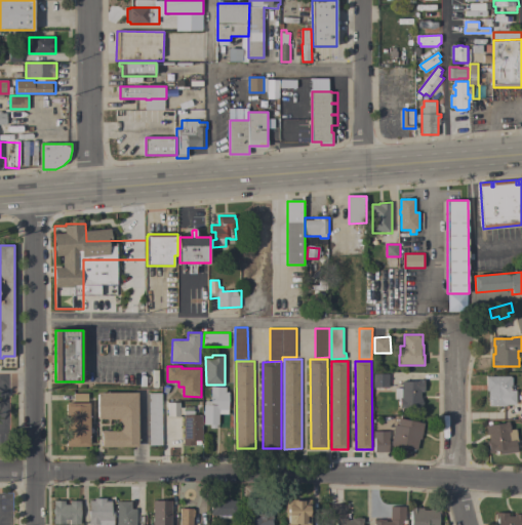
[(390,374),(390,388),(374,388),(374,373),(390,374)]
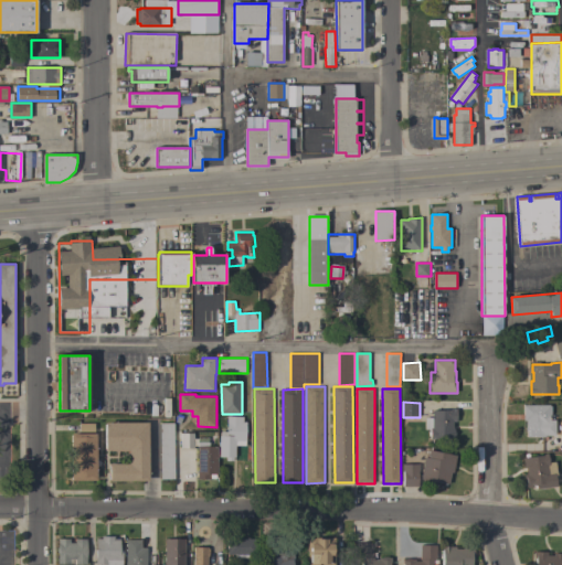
[(557,419),(557,435),(547,435),(547,437),(528,437),(528,430),(527,430),(527,426),(528,426),(528,420),(525,420),(525,405),(551,405),(551,406),(552,406),(552,414),(551,415),(551,419),(557,419)]
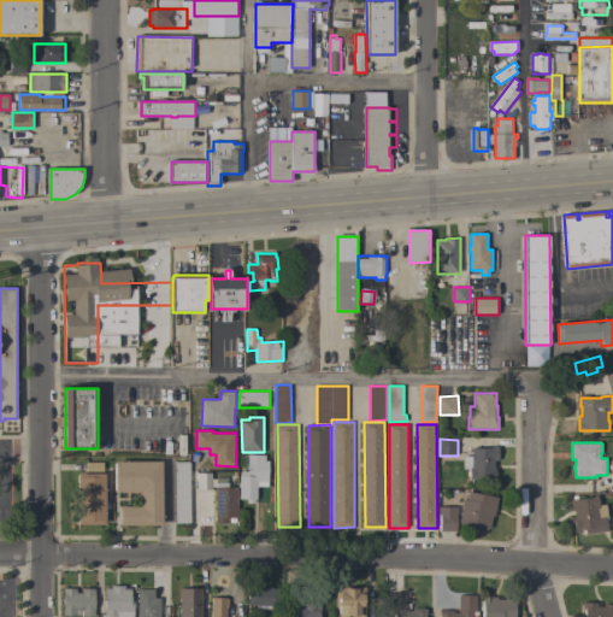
[(465,457),(472,457),(472,448),(493,448),(493,446),(499,446),(499,460),(495,460),(495,468),(497,468),(497,479),(475,479),(475,480),(471,480),(471,475),(469,475),(469,471),(471,471),(471,469),(465,469),(465,457)]
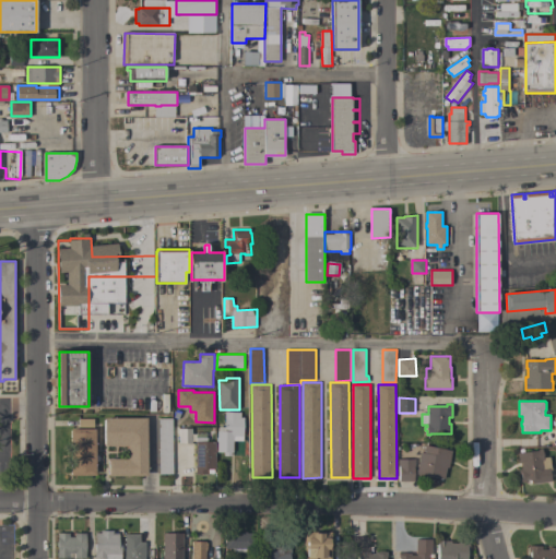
[(245,441),(234,440),(234,452),(233,452),(233,455),(225,455),(225,452),(219,452),(220,430),(222,430),(222,427),(226,427),(226,412),(243,412),(243,417),(245,417),(245,441)]
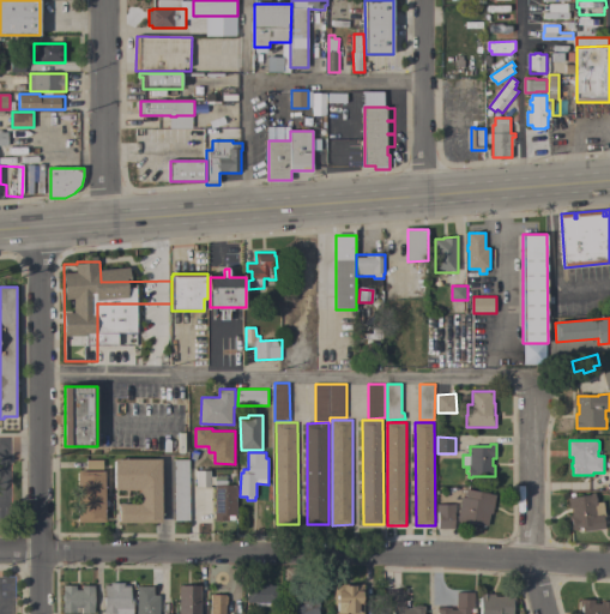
[(163,522),(120,523),(120,505),(124,505),(124,504),(142,504),(142,489),(119,491),(119,489),(116,489),(116,459),(163,458),(163,522)]
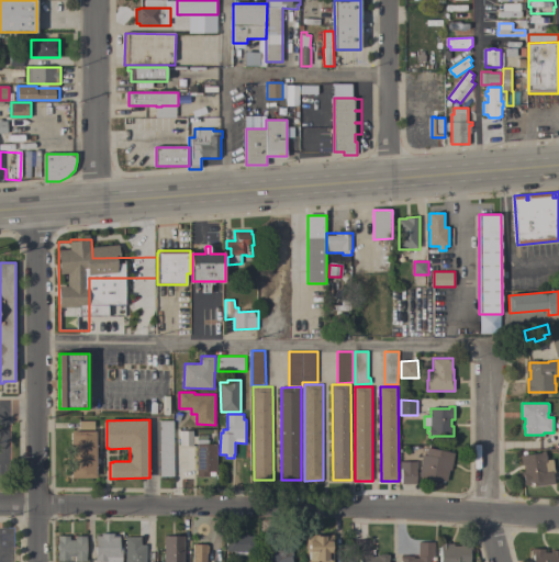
[(175,476),(161,476),(161,420),(175,420),(175,476)]
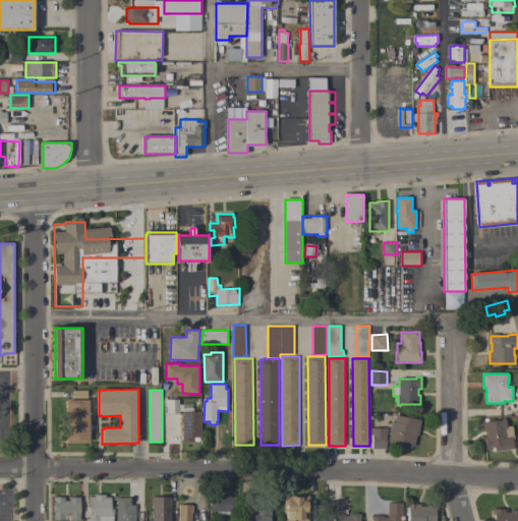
[(168,399),(180,399),(180,413),(168,413),(168,399)]
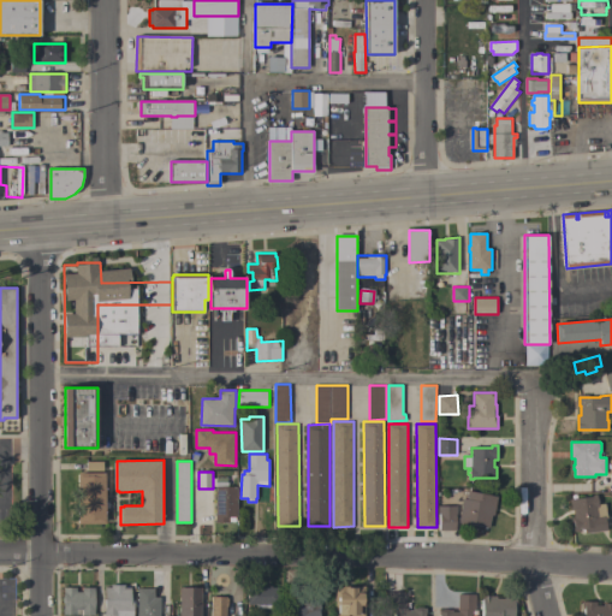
[(106,523),(79,523),(79,473),(106,473),(106,523)]
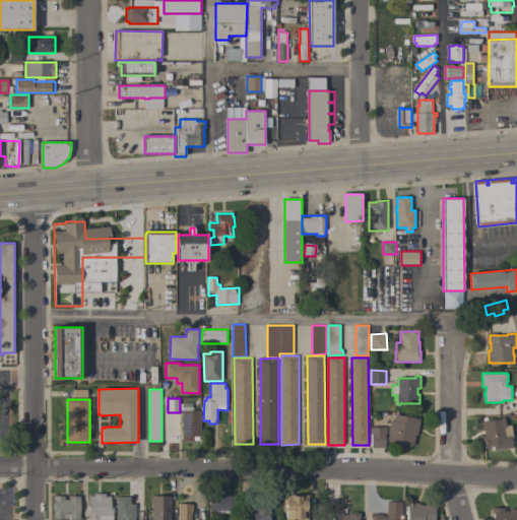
[(183,407),(191,407),(191,410),(201,410),(201,437),(194,437),(194,441),(183,441),(183,407)]
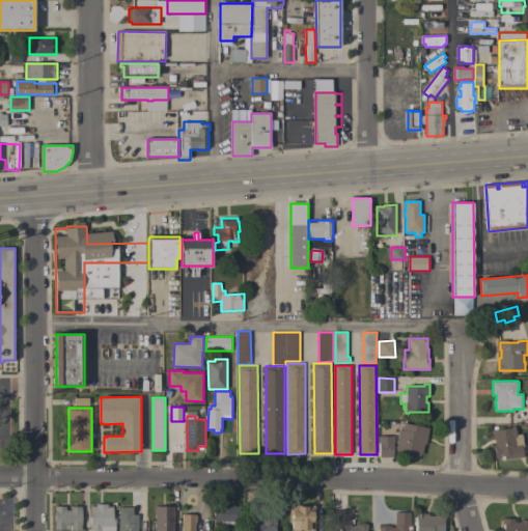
[(399,429),(404,430),(405,423),(431,428),(427,444),(425,444),(423,455),(404,451),(404,452),(398,451),(398,450),(396,450),(399,429)]
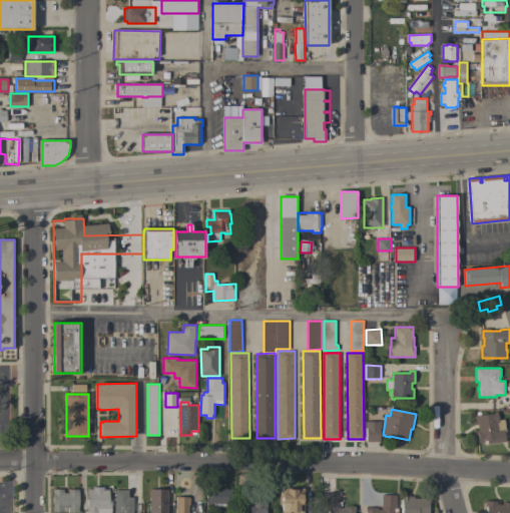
[(488,444),(488,440),(484,441),(484,442),(478,443),(476,431),(479,431),(478,424),(476,424),(475,416),(494,413),(494,412),(498,412),(500,420),(505,419),(507,431),(505,432),(506,442),(488,444)]
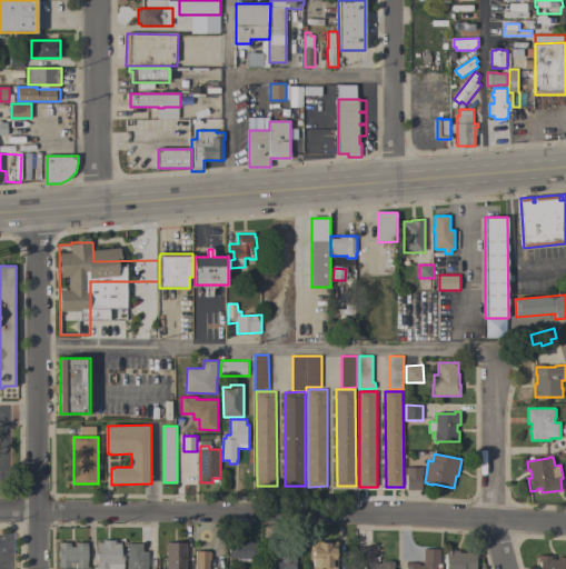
[(424,467),(424,475),(423,475),(423,490),(408,490),(407,475),(406,475),(406,467),(424,467)]
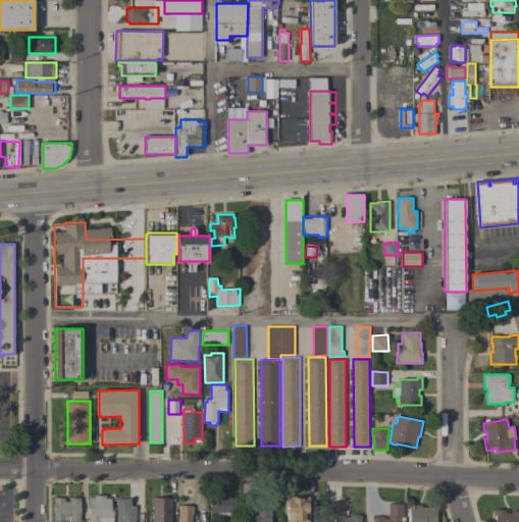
[(90,521),(90,498),(95,498),(95,496),(107,496),(107,498),(112,498),(112,507),(115,507),(115,521),(90,521)]
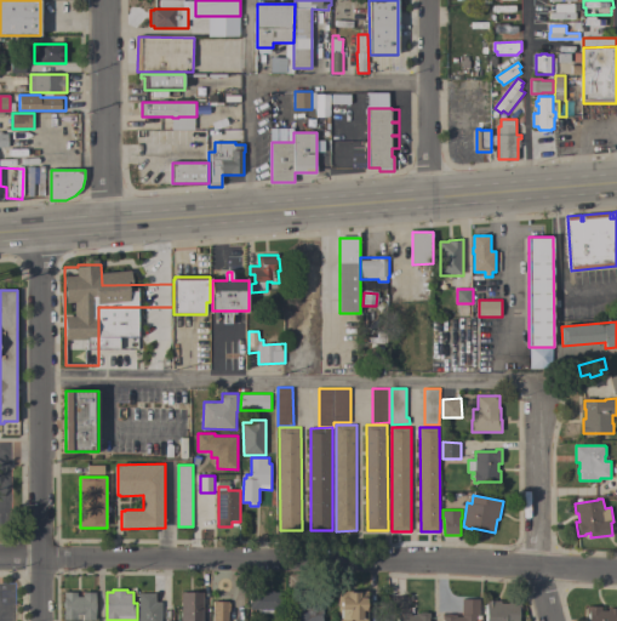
[(66,592),(78,592),(78,597),(84,597),(84,592),(97,592),(97,620),(66,620),(66,592)]
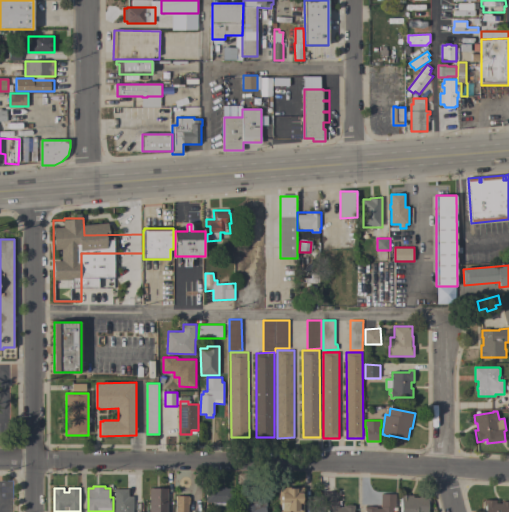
[(151,511),(151,488),(169,488),(169,511),(151,511)]
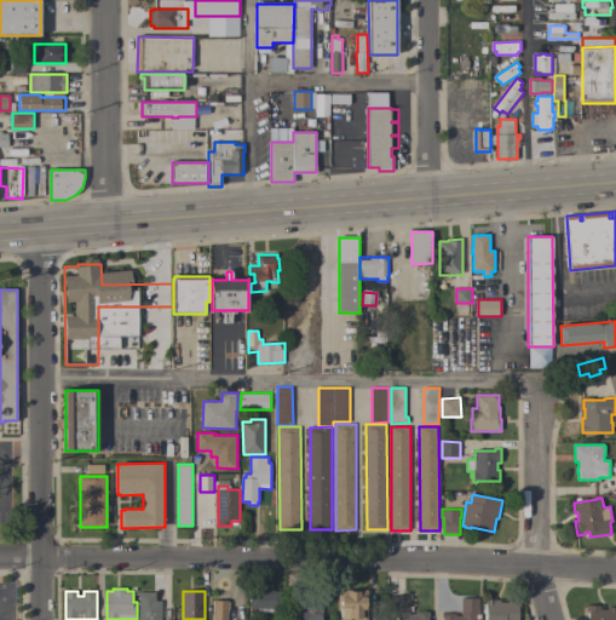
[(251,591),(282,591),(282,608),(274,608),(274,612),(260,612),(260,608),(257,608),(257,610),(252,610),(252,608),(251,608),(251,591)]
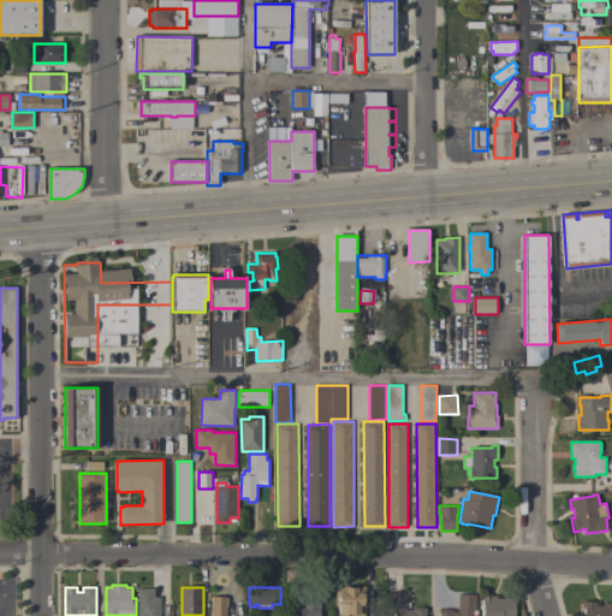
[(357,587),(358,591),(366,591),(366,615),(334,615),(334,606),(338,606),(338,599),(345,599),(345,587),(357,587)]
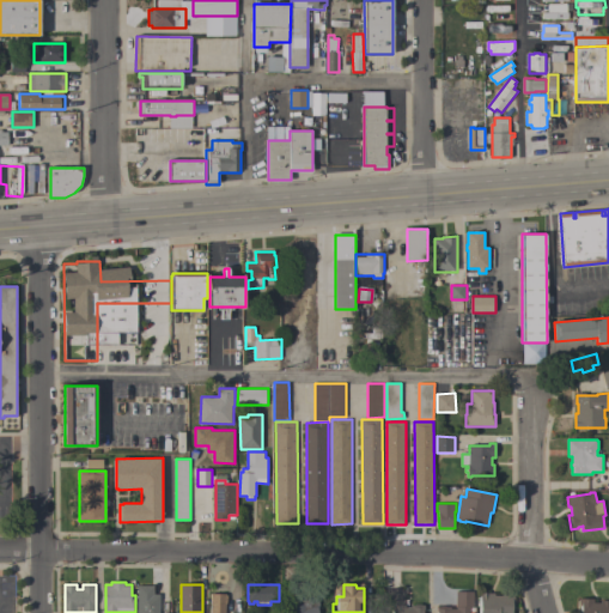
[(139,612),(139,586),(156,586),(156,594),(162,594),(162,612),(139,612)]
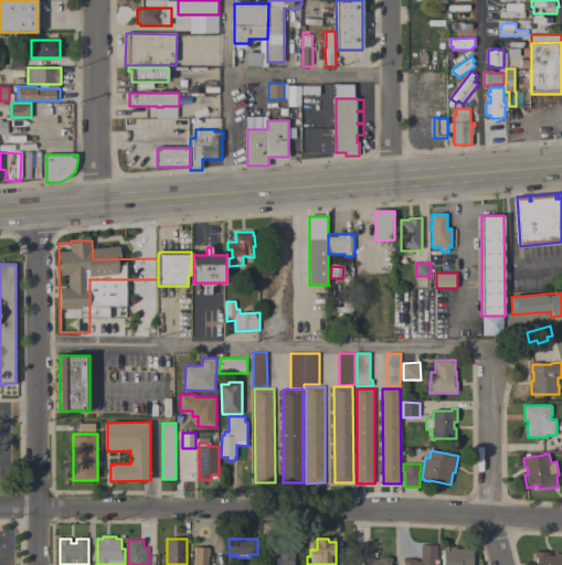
[(363,564),(364,562),(361,562),(361,557),(358,557),(358,543),(378,543),(378,547),(375,546),(374,560),(380,560),(380,557),(383,557),(389,557),(393,557),(393,563),(392,563),(392,564),(363,564)]
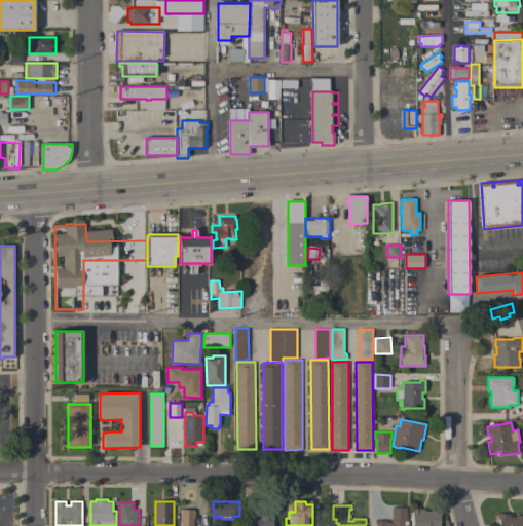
[(408,508),(408,521),(405,521),(405,525),(377,525),(376,525),(376,521),(379,521),(379,520),(383,520),(383,521),(387,521),(387,523),(393,523),(393,508),(408,508)]
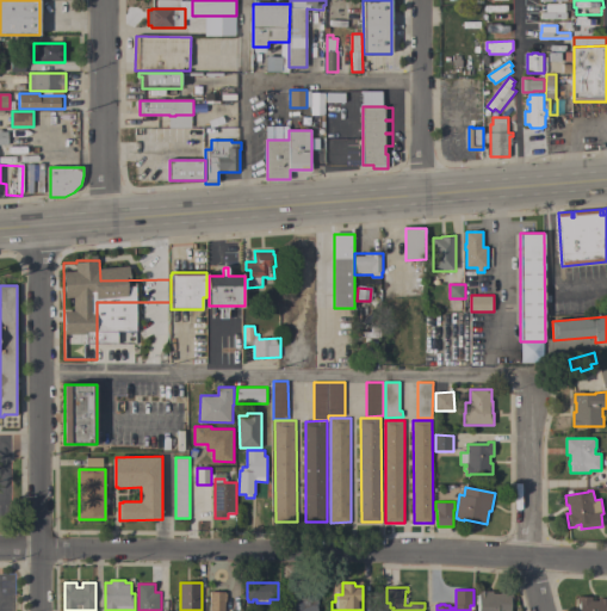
[(291,610),(291,591),(310,591),(310,600),(319,600),(319,610),(291,610)]
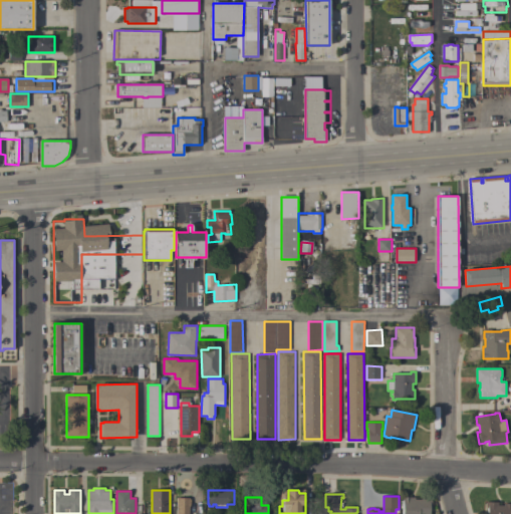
[(404,513),(404,497),(411,497),(416,497),(416,500),(422,500),(422,499),(433,499),(433,505),(431,505),(431,513),(404,513)]
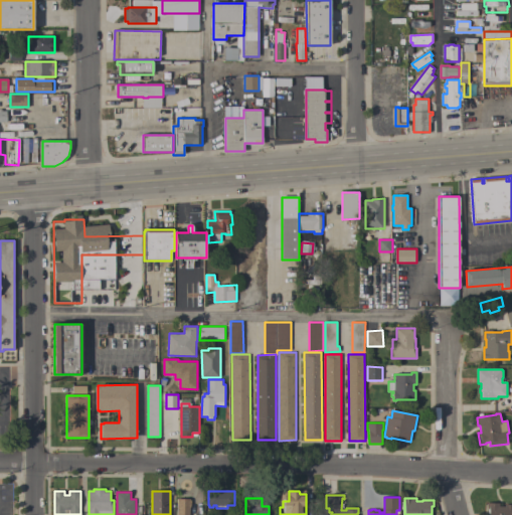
[(192,501),(192,506),(190,508),(190,514),(177,514),(178,499),(190,499),(192,501)]
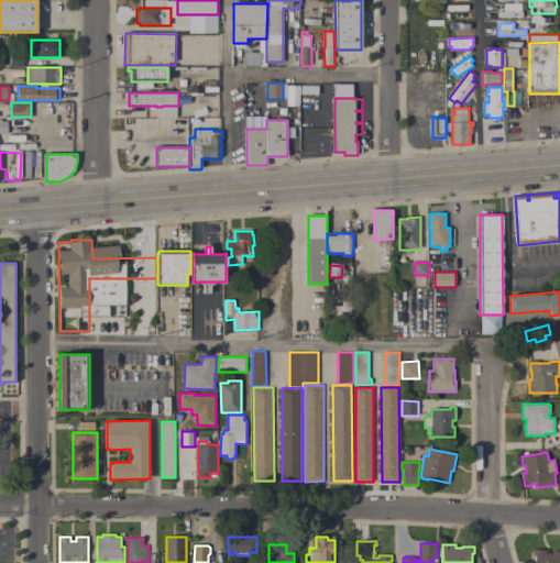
[(536,562),(536,556),(534,556),(534,550),(547,550),(547,553),(553,553),(553,551),(559,551),(559,562),(536,562)]
